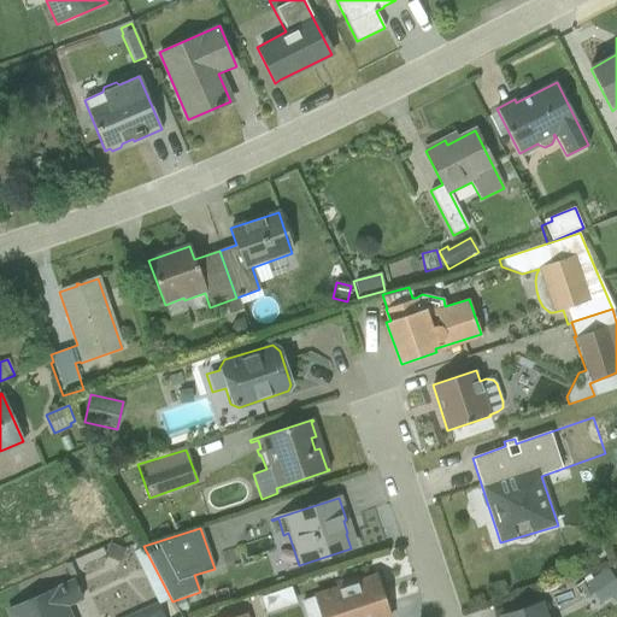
[(105,558),(119,563),(125,547),(111,542),(105,558)]
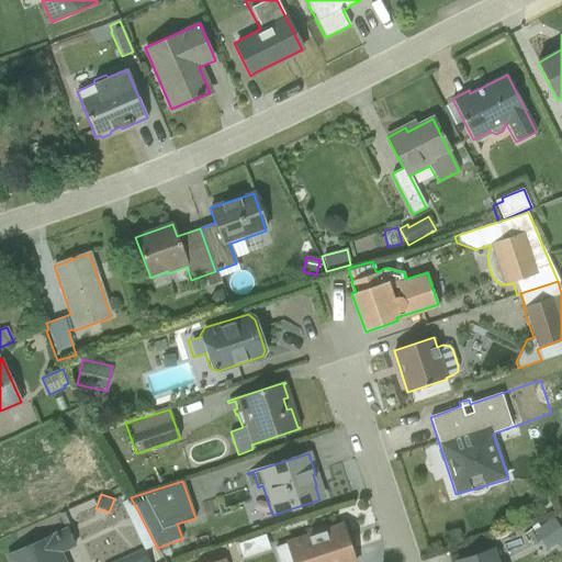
[(121,503),(144,550),(155,546),(130,498),(121,503)]
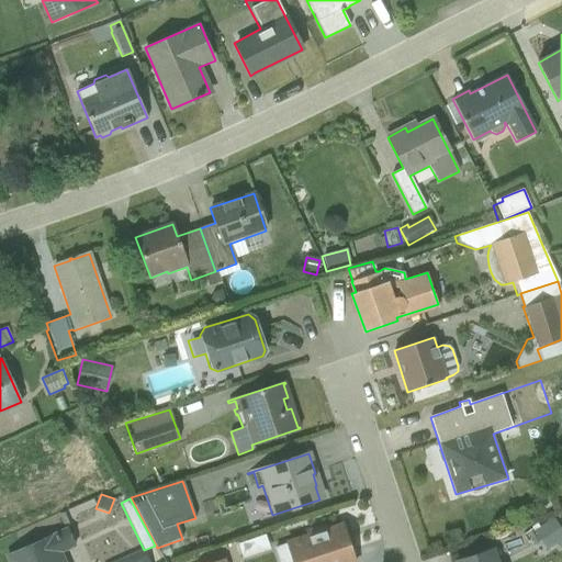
[(70,528),(64,513),(59,515),(66,530),(7,555),(9,561),(66,561),(62,552),(76,547),(68,529),(70,528)]
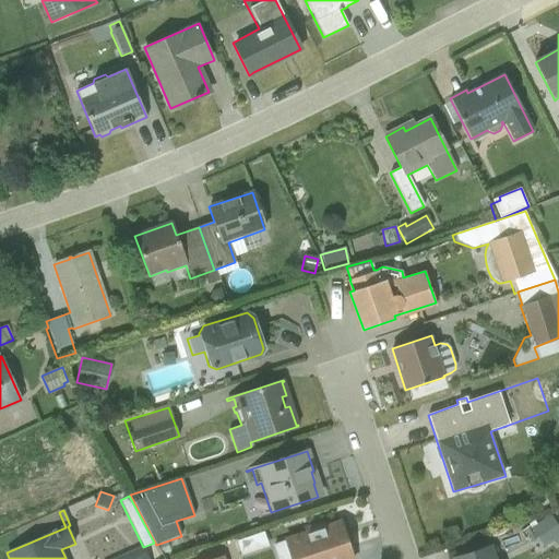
[(530,528),(543,547),(552,540),(557,546),(558,545),(558,528),(549,514),(530,528)]
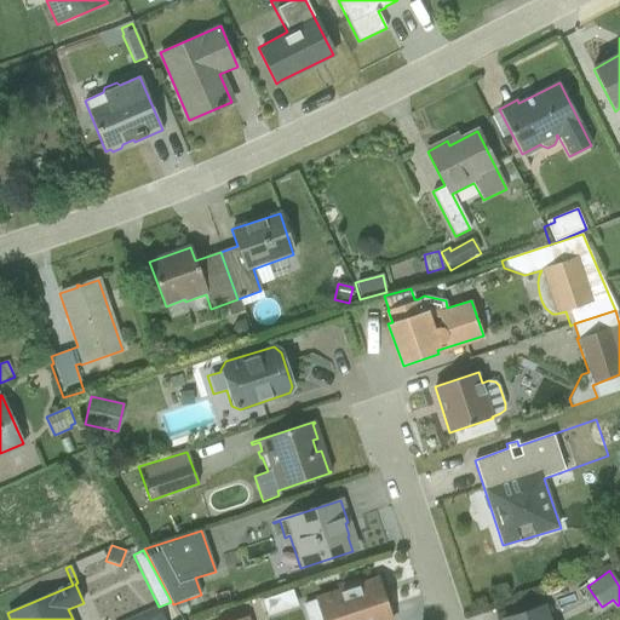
[(390,619),(377,580),(361,585),(359,579),(336,586),(337,589),(314,597),(315,601),(303,606),(306,619),(390,619)]
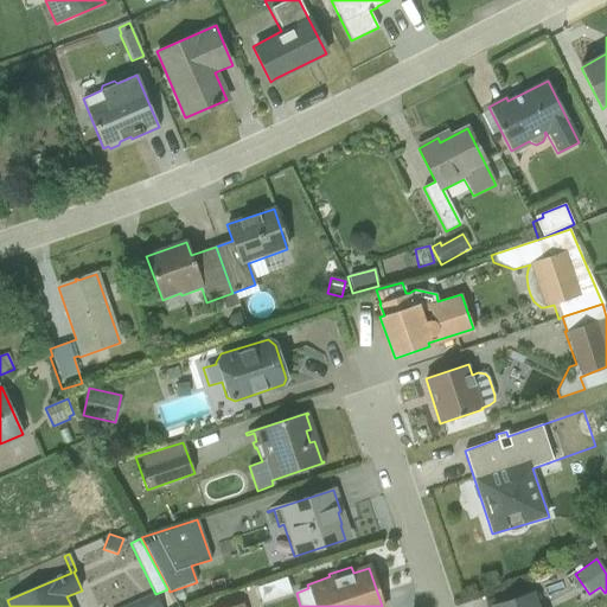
[(262,604),(291,593),(286,577),(256,587),(262,604)]
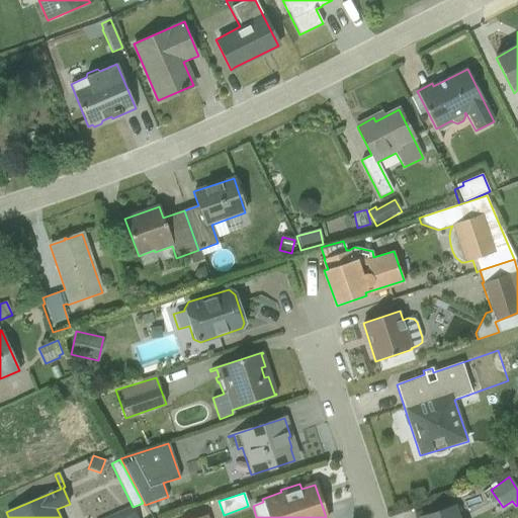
[(419,517),(459,517),(456,506),(419,517)]
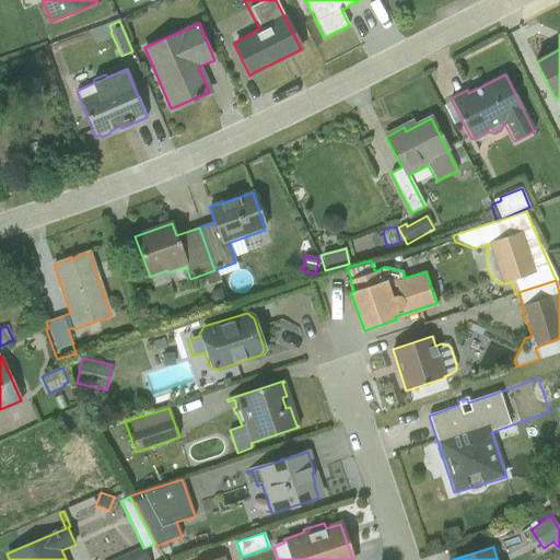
[(116,559),(150,559),(146,549),(116,559)]
